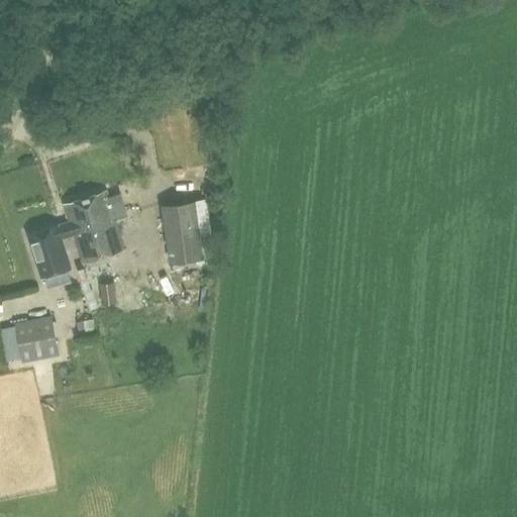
[(63,203),(69,221),(72,235),(81,264),(125,248),(105,189),(63,203)]
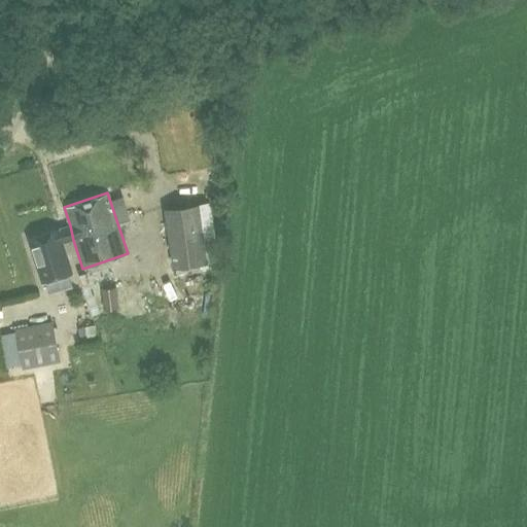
[(131,223),(145,220),(141,197),(127,199),(131,223)]
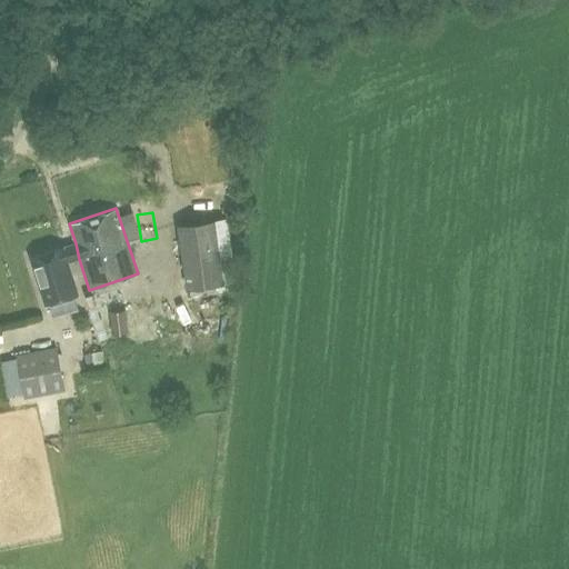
[(225,219),(215,220),(176,225),(185,290),(223,283),(223,282),(235,280),(225,219)]
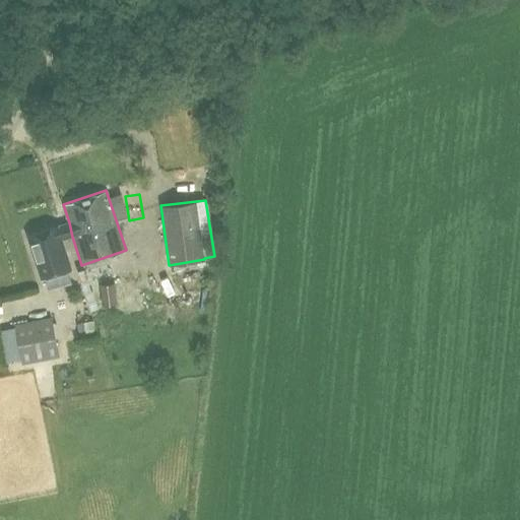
[(62,240),(72,237),(69,222),(28,236),(42,277),(71,268),(62,240)]
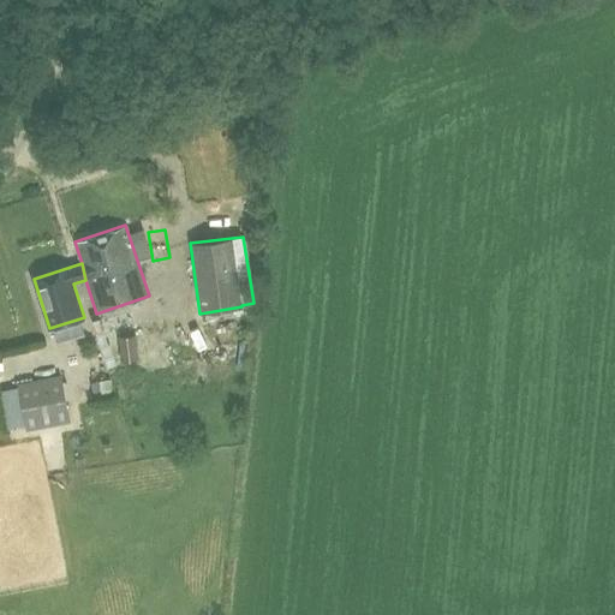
[(197,327),(172,328),(173,348),(197,347),(197,327)]
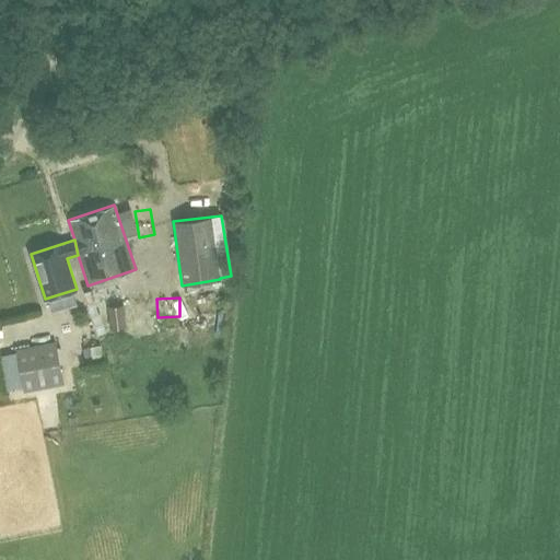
[(107,307),(109,328),(126,327),(124,305),(107,307)]
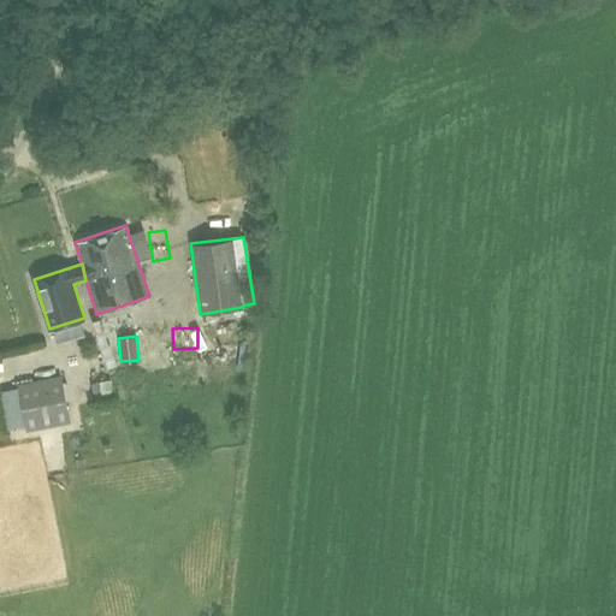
[(60,377),(18,384),(27,416),(67,408),(60,377)]
